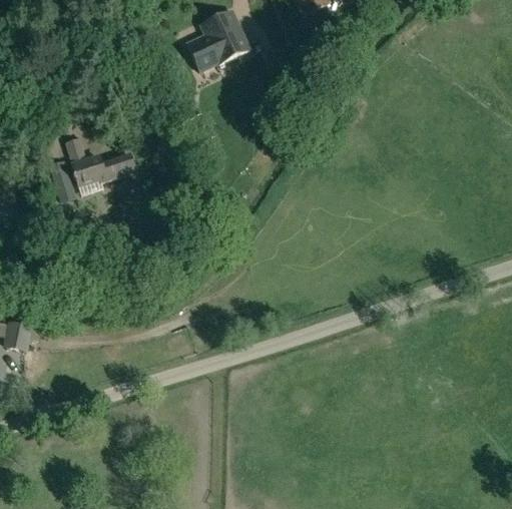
[(294,0),(302,15),(326,4),(329,9),(336,12),(348,6),(350,0),(294,0)]
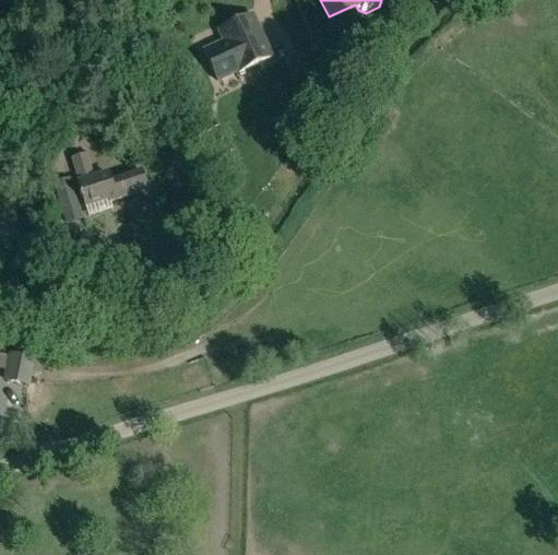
[(239,70),(273,55),(252,11),(220,27),(225,38),(203,48),(217,78),(238,68),(239,70)]
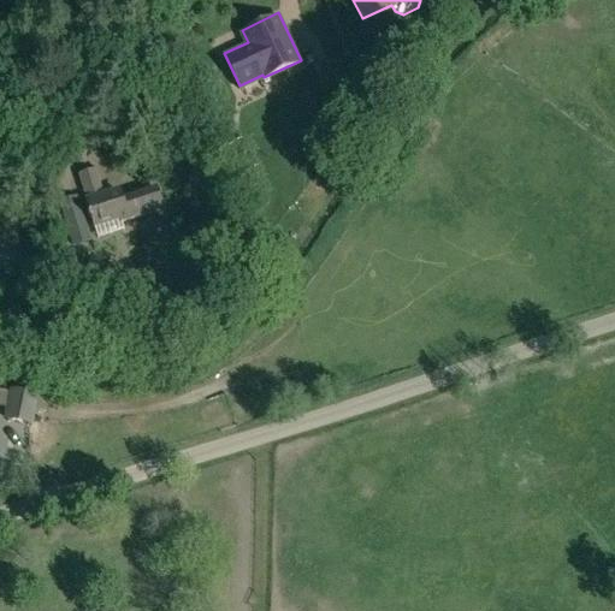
[(76,172),(86,196),(94,224),(119,215),(120,219),(160,207),(153,185),(119,195),(117,187),(104,190),(95,166),(76,172)]
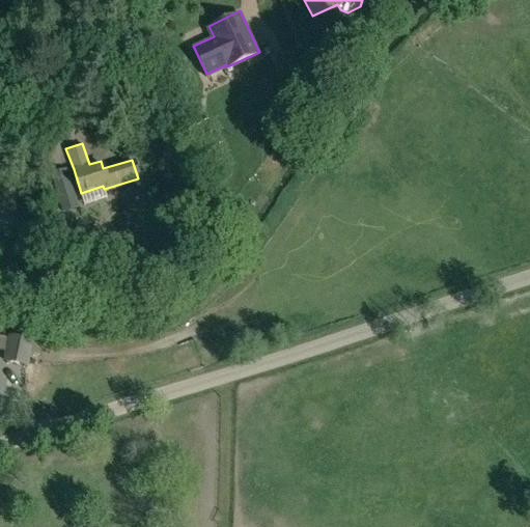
[(75,205),(70,188),(54,193),(59,211),(75,205)]
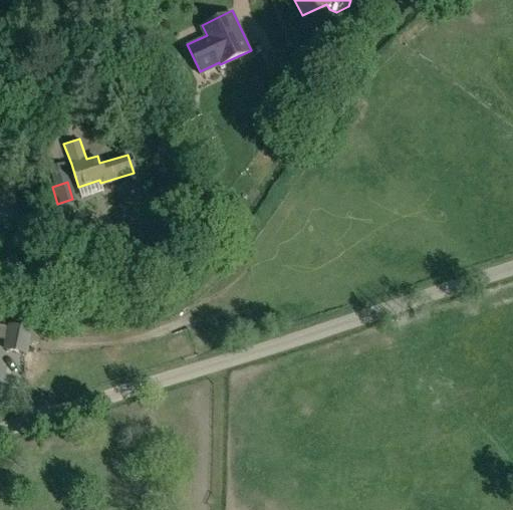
[(0,225),(14,216),(0,194),(0,225)]
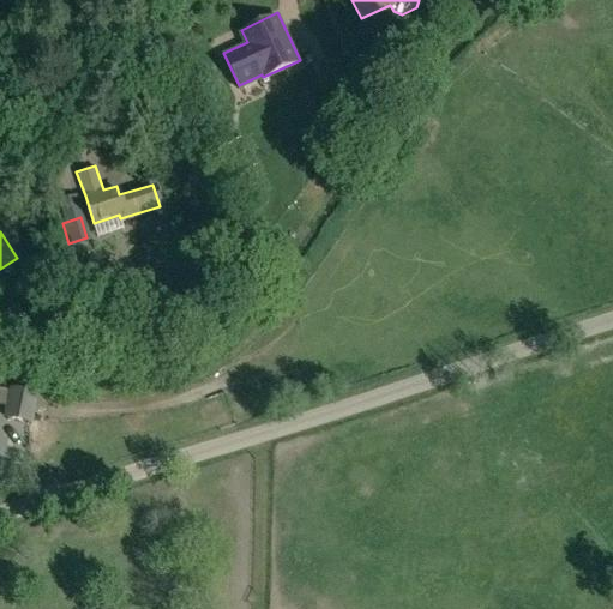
[(0,399),(8,402),(11,387),(0,384),(0,399)]
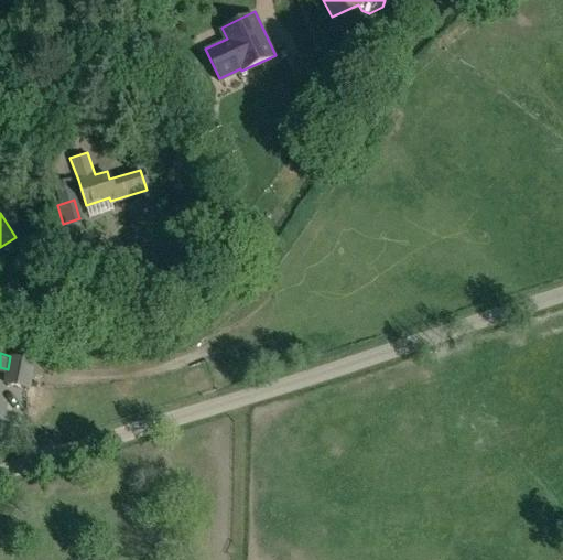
[(10,356),(8,369),(6,381),(29,386),(34,357),(10,353),(10,356)]
